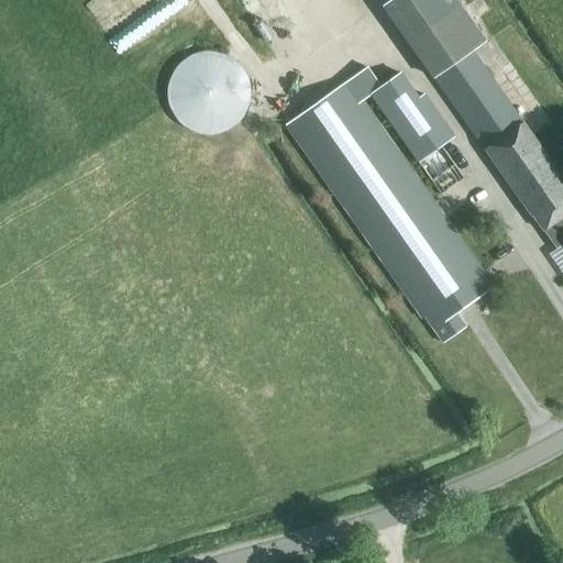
[(460,7),(454,0),(392,0),(384,6),(409,42),(460,7)]
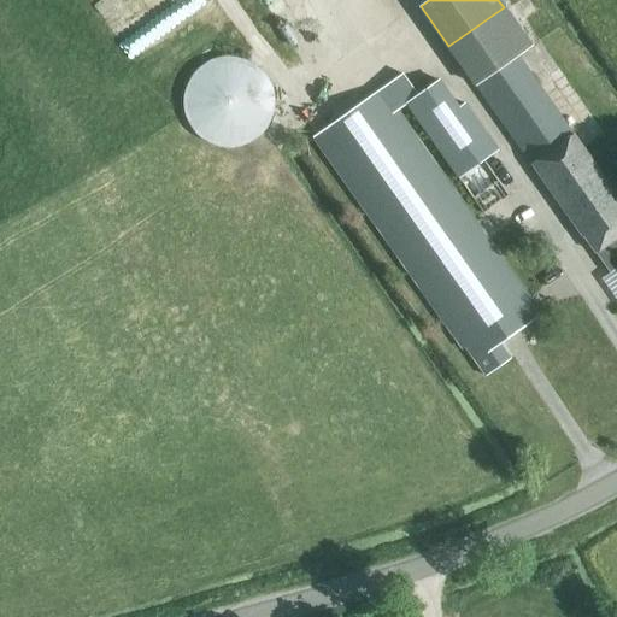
[(225,147),(231,147),(238,147),(244,145),(250,142),(254,139),(259,135),(263,131),(265,128),(269,123),(270,118),(272,113),(274,107),(274,101),(274,95),(271,89),(270,83),(266,77),(263,72),(258,68),(253,64),(248,62),(244,59),(238,57),(233,57),(228,57),(222,57),(217,58),(212,59),(206,62),(201,65),(197,69),(192,74),(188,78),(186,84),(183,90),(182,97),(182,103),(182,109),(183,115),(186,119),(188,124),(191,128),(193,131),(197,136),(201,140),(206,142),(212,145),(218,147),(225,147)]
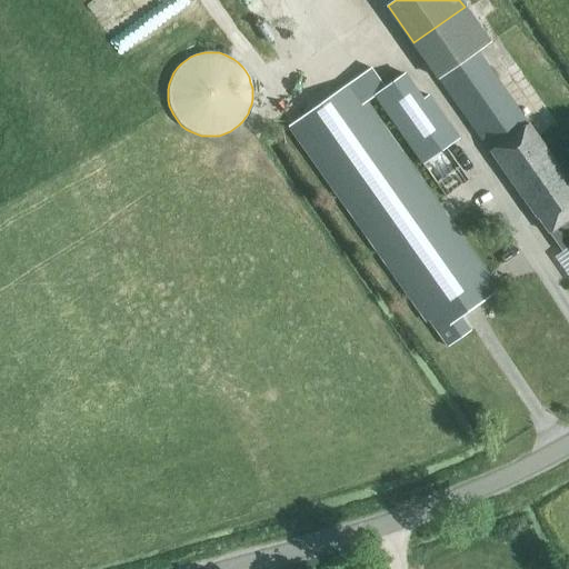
[(568,181),(477,52),(439,79),(537,219),(538,219),(561,252),(568,247),(568,181)]
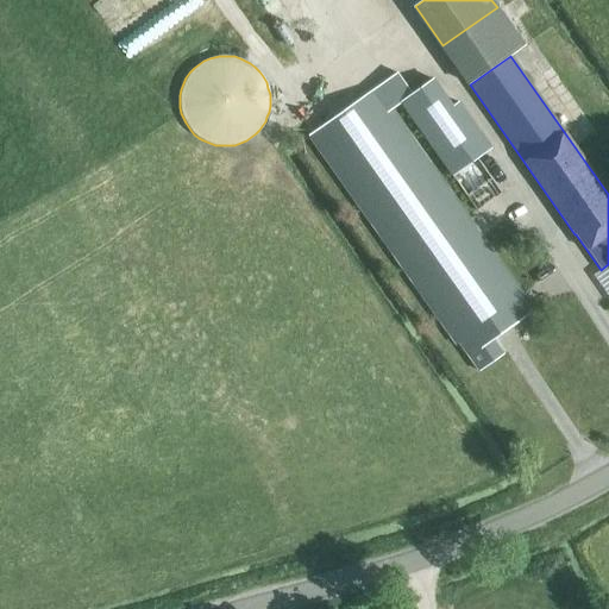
[(452,346),(457,343),(478,372),(504,355),(493,339),(531,313),(520,299),(525,295),(394,110),(401,105),(399,102),(410,94),(396,74),(306,137),(452,346)]
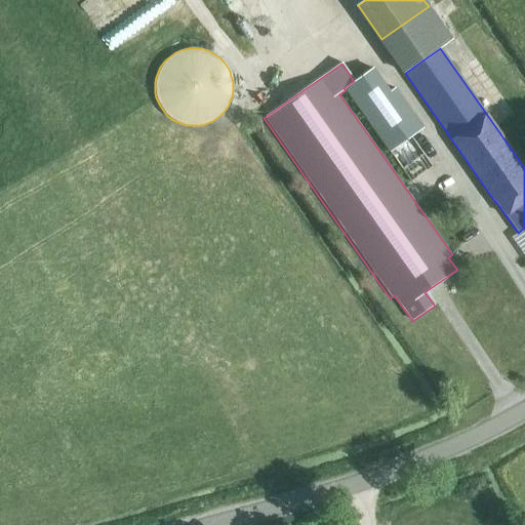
[(391,91),(373,67),(354,81),(344,88),(346,90),(410,182),(433,166),(412,136),(423,127),(396,87),(391,91)]
